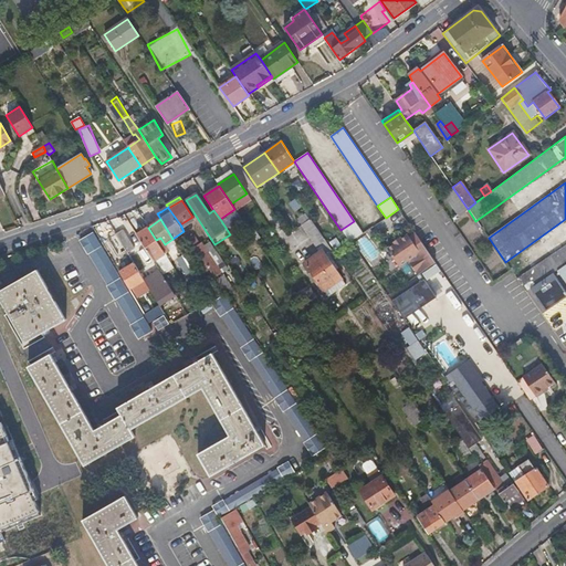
[(327,252),(332,250),(310,219),(301,224),(316,247),(320,244),(322,247),(323,247),(327,252)]
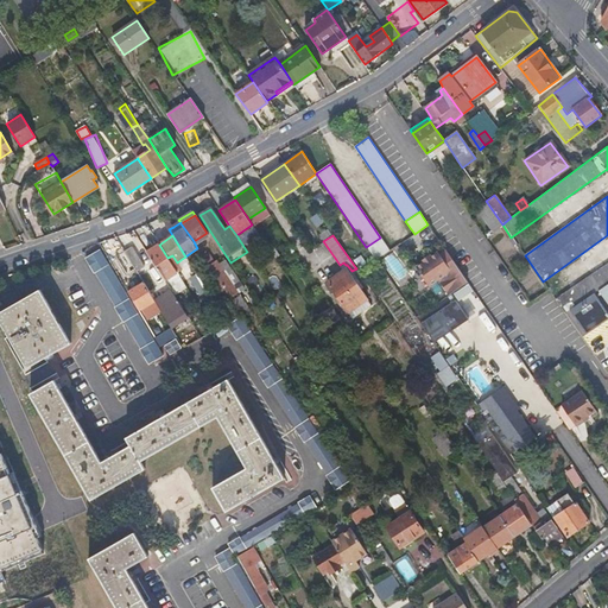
[(380,238),(366,247),(375,260),(390,251),(380,238)]
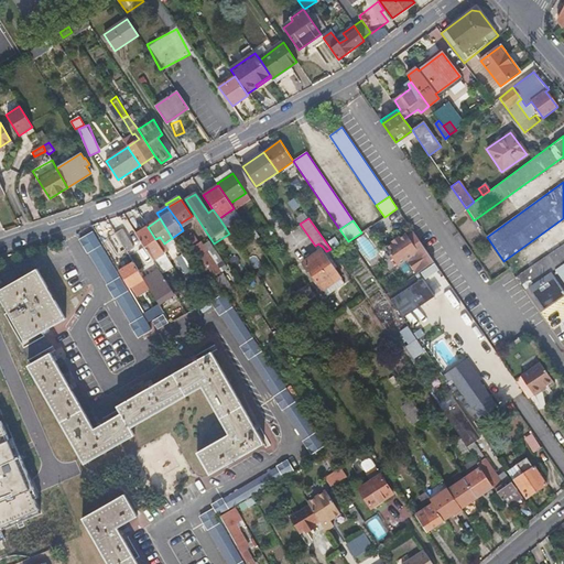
[(155,239),(148,227),(137,234),(153,260),(165,253),(155,239)]
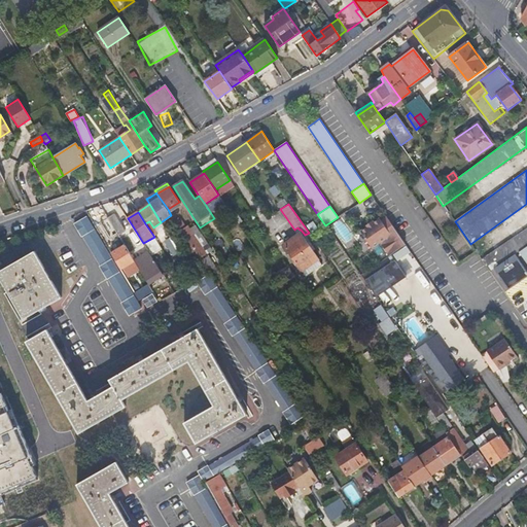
[(113,214),(108,218),(116,232),(119,237),(126,233),(113,214)]
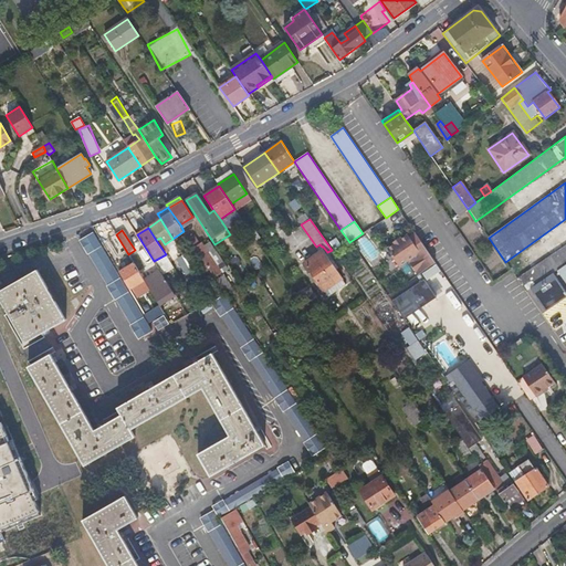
[(137,338),(150,331),(93,232),(80,240),(87,253),(88,252),(107,285),(106,285),(114,300),(115,299),(130,324),(129,325),(137,338)]
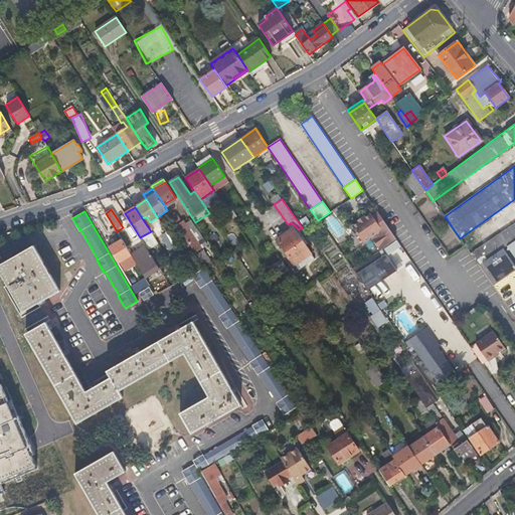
[(370,237),(379,250),(396,239),(377,211),(371,215),(371,214),(364,218),(363,216),(357,221),(358,222),(352,226),(363,243),(370,237)]
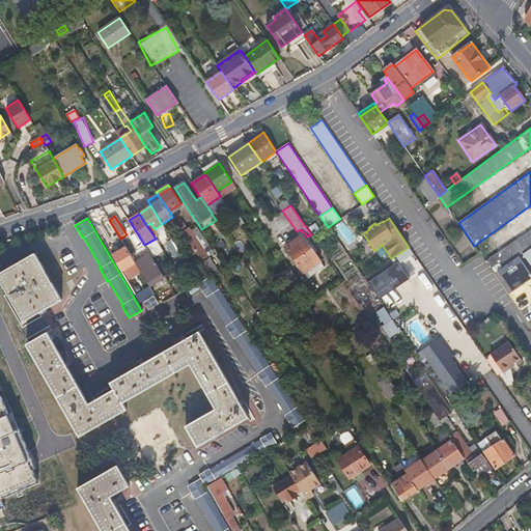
[(117,233),(109,220),(104,224),(111,238),(117,233)]
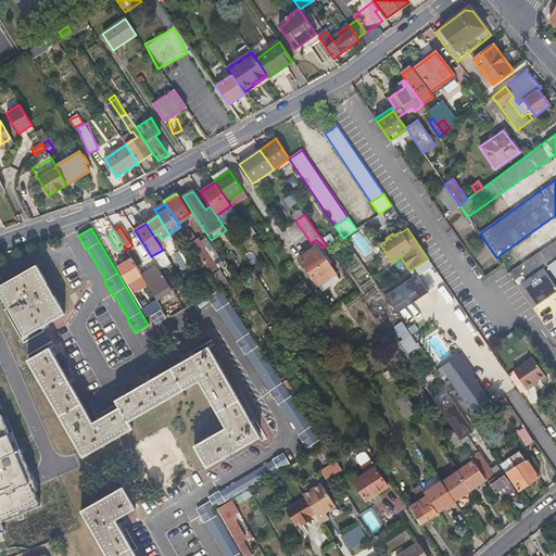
[(358,230),(348,238),(361,257),(373,249),(358,230)]
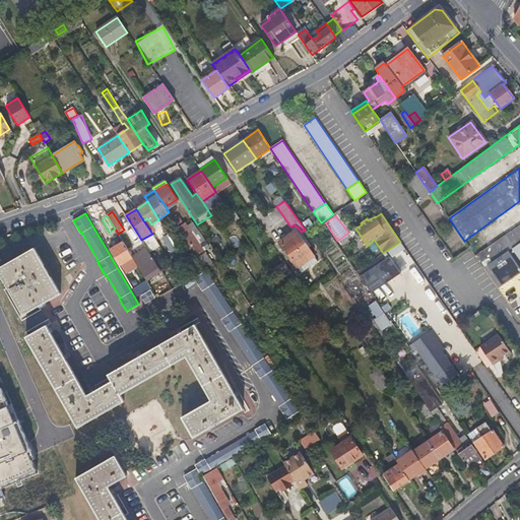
[(193,249),(196,253),(207,246),(191,221),(186,223),(184,220),(182,221),(179,216),(174,219),(184,236),(193,249)]
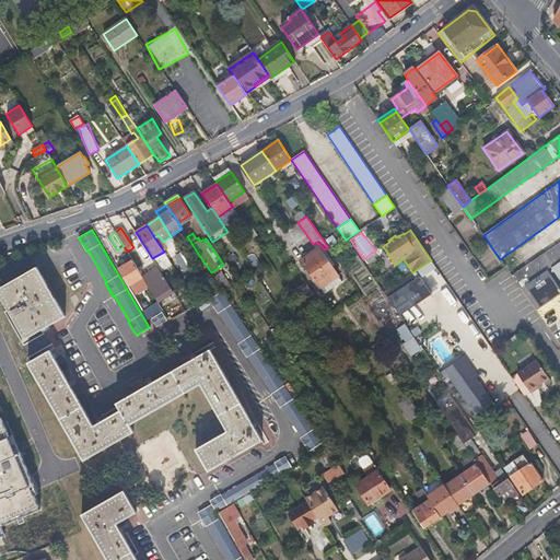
[(559,263),(559,243),(512,276),(521,288),(547,270),(548,271),(551,268),(559,263)]
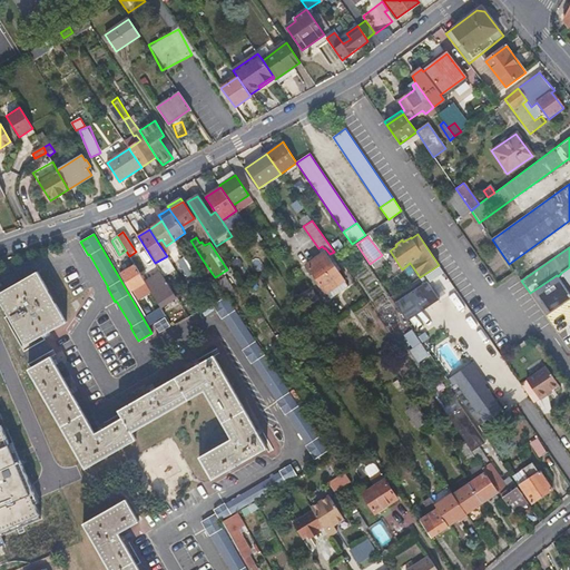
[(344,282),(324,252),(306,264),(326,293),(344,282)]
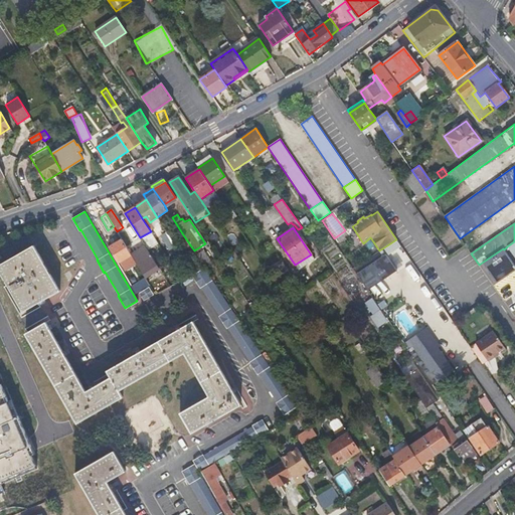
[(166,244),(172,240),(167,231),(161,235),(166,244)]
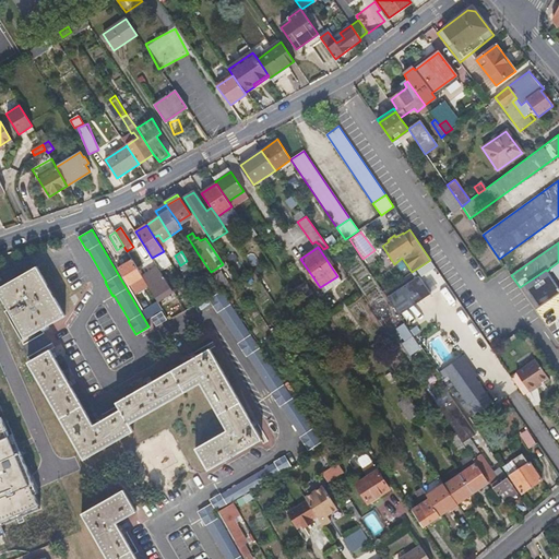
[(203,271),(207,268),(198,253),(193,257),(203,271)]
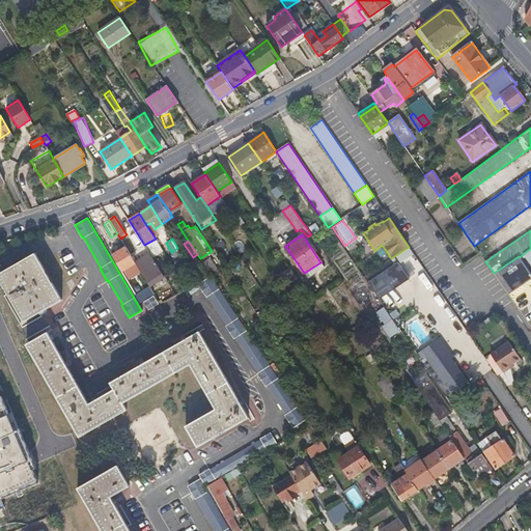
[(127,247),(112,255),(120,272),(136,262),(127,247)]
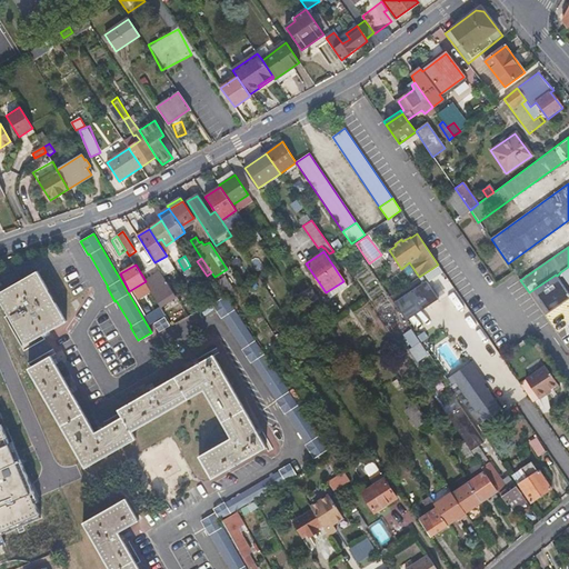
[(66,321),(37,271),(0,292),(0,300),(26,345),(66,321)]
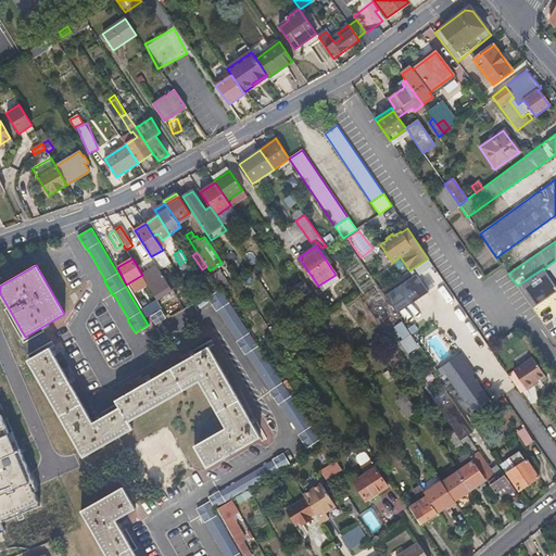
[(159,298),(172,290),(156,266),(142,275),(159,298)]
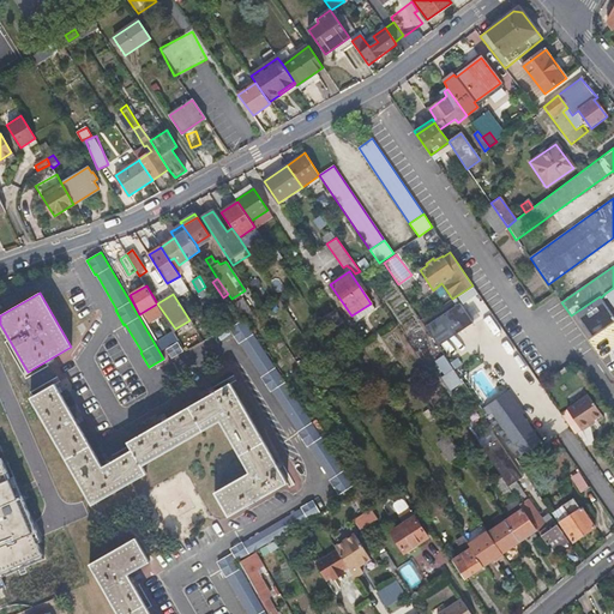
[(239,311),(241,314),(248,309),(240,298),(233,302),(239,311)]
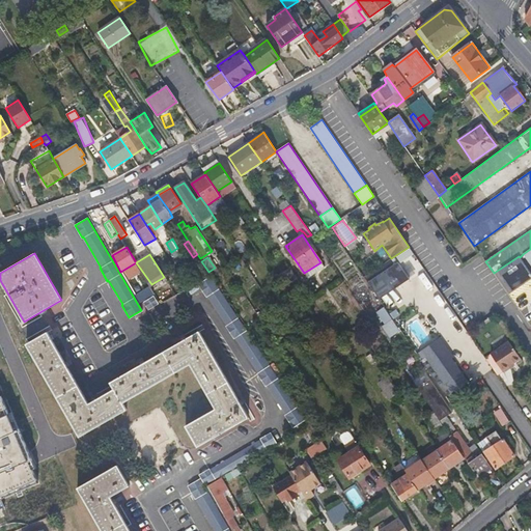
[(398,261),(368,282),(380,300),(410,278),(398,261)]
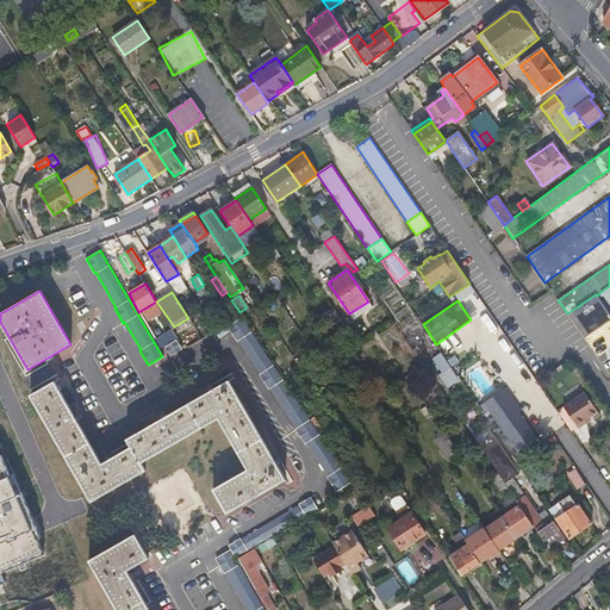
[(78,312),(85,324),(98,317),(91,305),(78,312)]
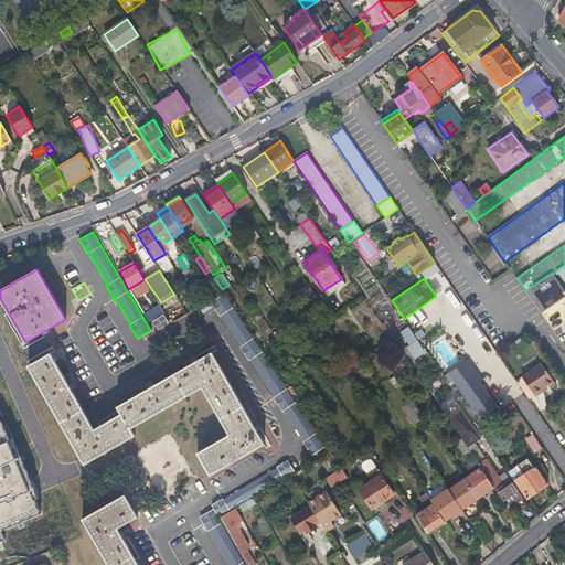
[(312,455),(326,446),(280,379),(224,295),(212,304),(221,316),(242,347),(241,348),(249,361),(251,360),(276,397),(274,397),(283,411),(284,411),(305,441),(304,443),(312,455)]
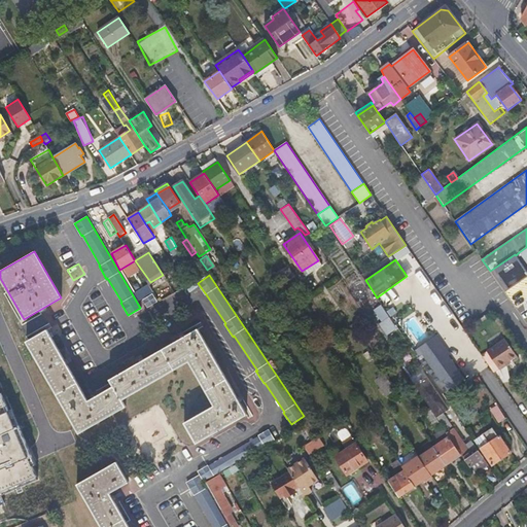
[(352,289),(357,296),(366,290),(361,284),(352,289)]
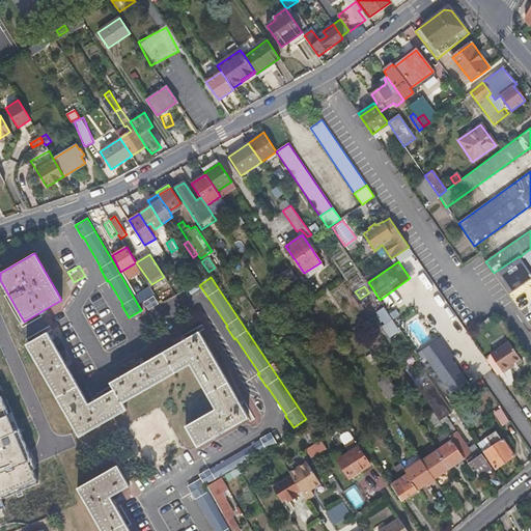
[(150,287),(136,296),(139,303),(155,294),(150,287)]
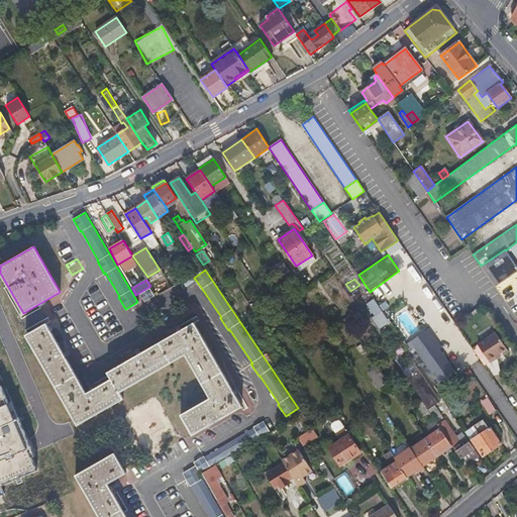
[(366,304),(381,328),(390,323),(375,299),(366,304)]
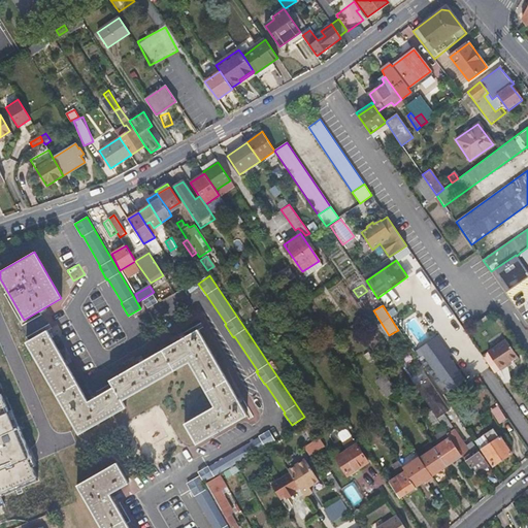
[(109,380),(113,387),(88,402),(47,331),(27,342),(78,434),(126,407),(122,400),(189,362),(213,406),(185,424),(196,444),(246,416),(198,330),(109,380)]
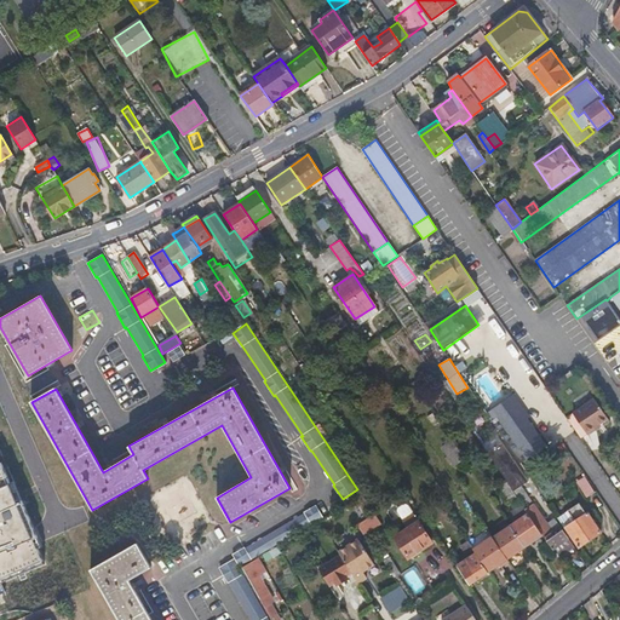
[(518,408),(526,419),(528,417),(512,395),(491,409),(497,417),(511,406),(515,411),(518,408)]
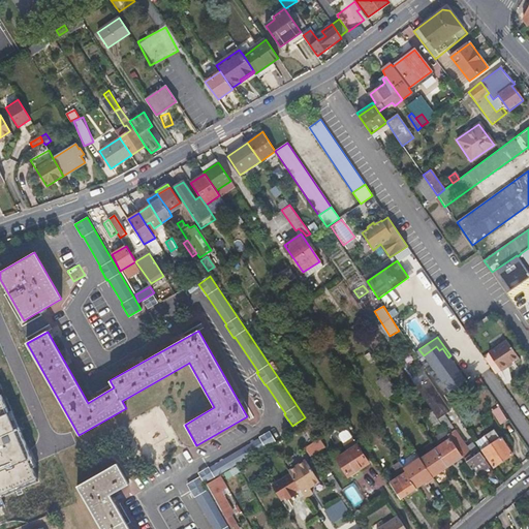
[(500,370),(507,366),(505,364),(510,361),(518,355),(506,340),(488,353),(500,370)]
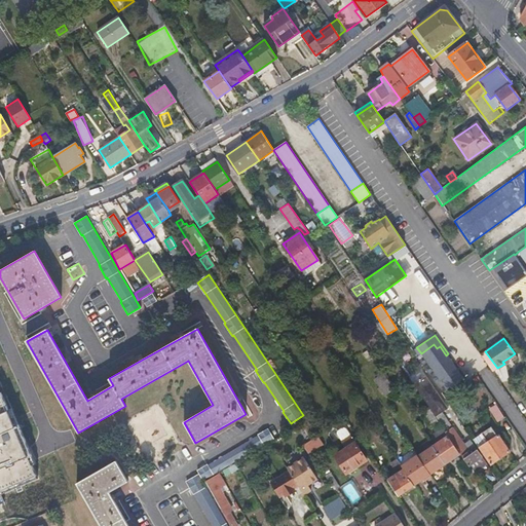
[(462,378),(446,355),(440,346),(437,348),(434,344),(421,353),(446,389),(462,378)]
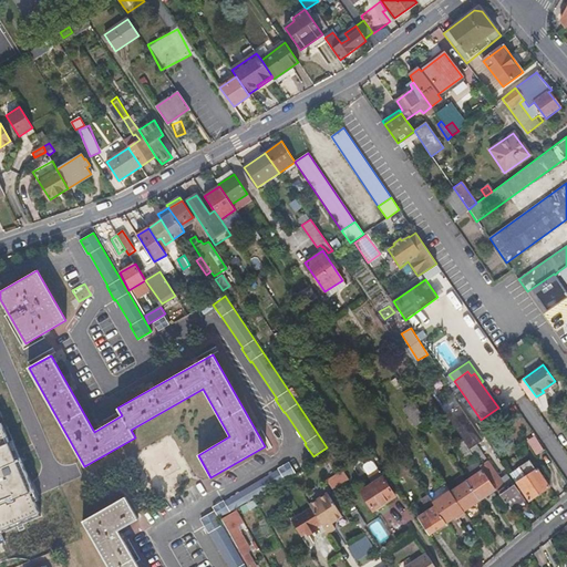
[(415,428),(425,421),(413,402),(403,409),(415,428)]
